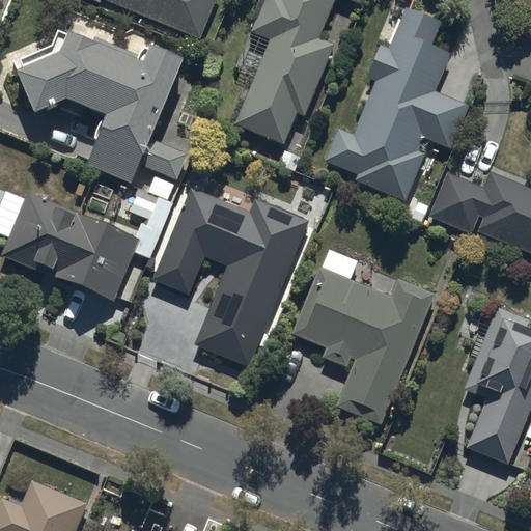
[(112,0),(198,36),(213,0),(112,0)]
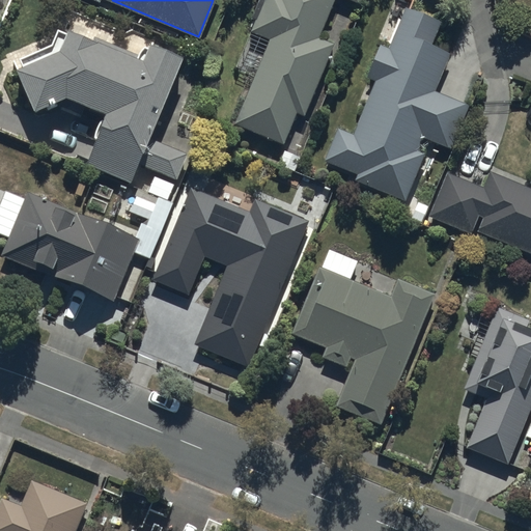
[(260,0),(248,30),(269,38),(234,121),(283,142),(297,110),(302,112),(332,38),(318,33),(332,0),(355,0),(361,2),(361,0),(260,0)]
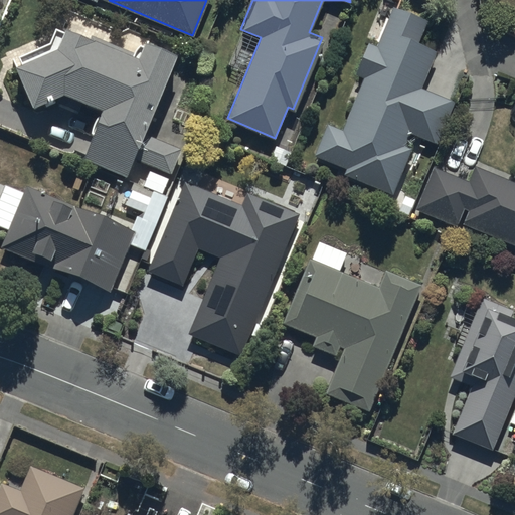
[(425,17),(389,4),(376,43),(366,39),(353,74),(359,76),(341,128),(326,123),(314,156),(343,166),(339,176),(392,195),(410,144),(404,142),(407,132),(436,142),(452,96),(422,84),(437,45),(418,38),(425,17)]
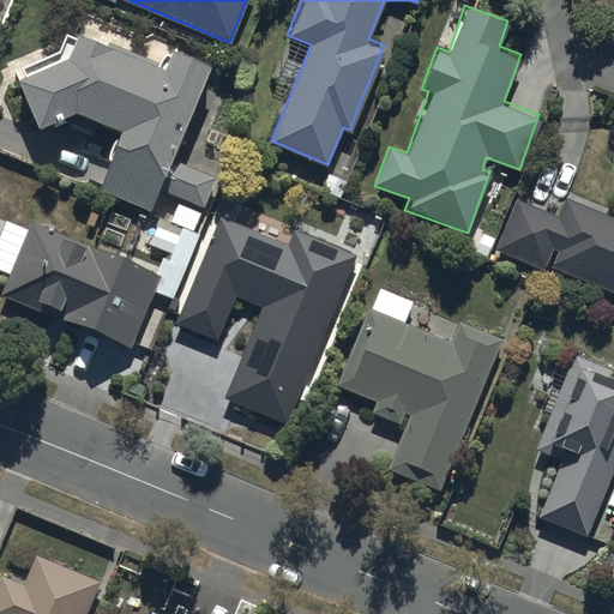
[(76,28),(73,35),(65,31),(56,49),(20,65),(23,71),(16,74),(36,120),(72,104),(120,124),(95,185),(149,208),(157,186),(200,203),(212,174),(167,155),(206,59),(168,43),(161,62),(76,28)]
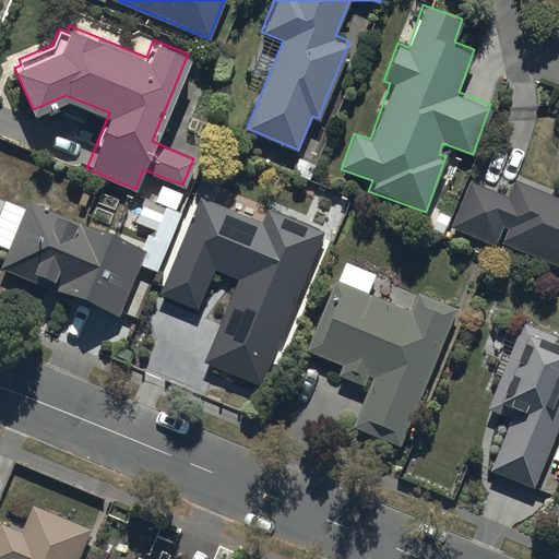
[(558,180),(554,193),(513,176),(506,194),(470,179),(452,224),(496,242),(502,224),(510,227),(503,242),(558,264),(558,180)]
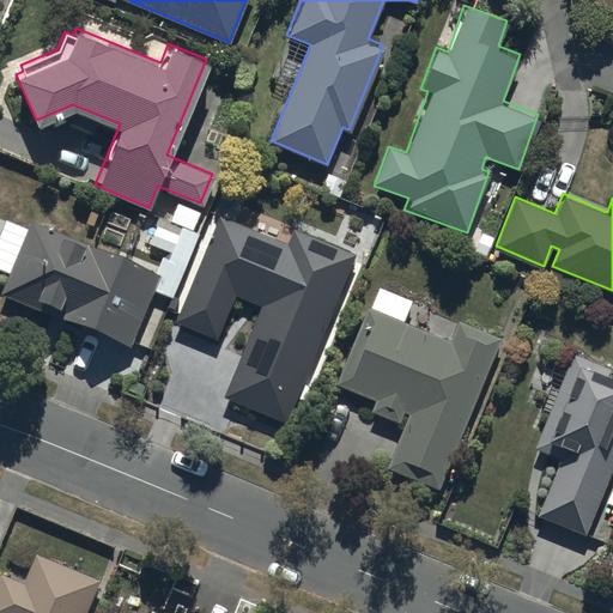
[(163,310),(145,303),(152,286),(173,295),(198,232),(192,230),(199,211),(176,202),(169,220),(159,217),(149,242),(169,249),(167,256),(162,255),(156,268),(31,219),(28,228),(4,218),(0,226),(0,267),(7,271),(0,290),(129,343),(131,339),(149,346),(163,310)]
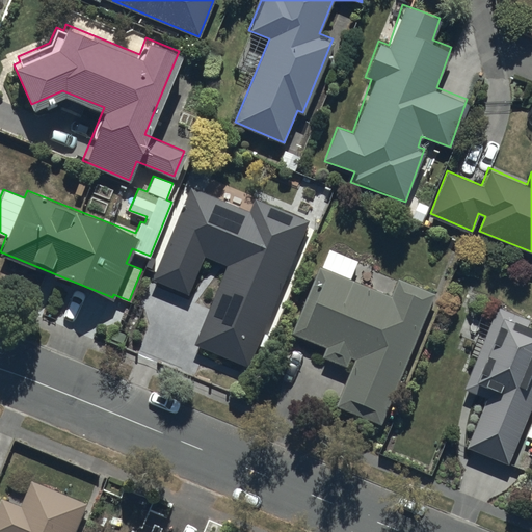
[(194,188),(189,186),(151,275),(188,291),(204,255),(227,265),(193,342),(247,365),(280,291),(283,292),(289,280),(284,277),(309,219),(256,196),(250,210),(204,191),(207,183),(197,179),(194,188)]
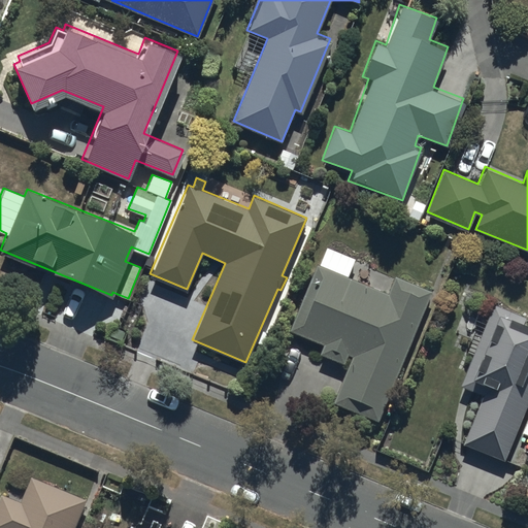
[(430,287),(396,273),(389,292),(347,275),(354,257),(326,244),(318,265),(314,264),(288,330),(323,343),(319,353),(344,362),(348,355),(352,356),(331,409),(376,427),(430,287)]
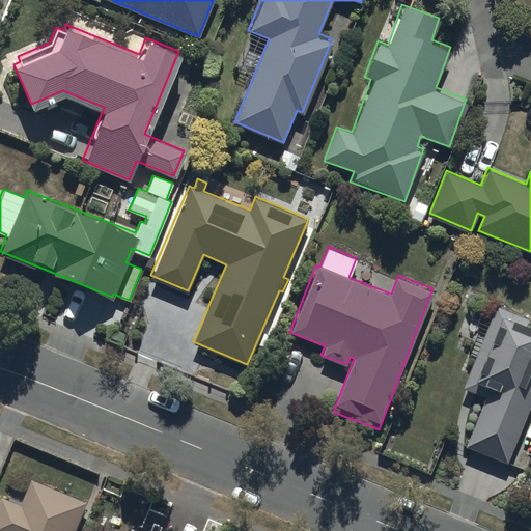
[(528,317),(495,305),(462,388),(484,397),(466,446),(508,463),(530,404),(530,323),(526,322),(528,317)]
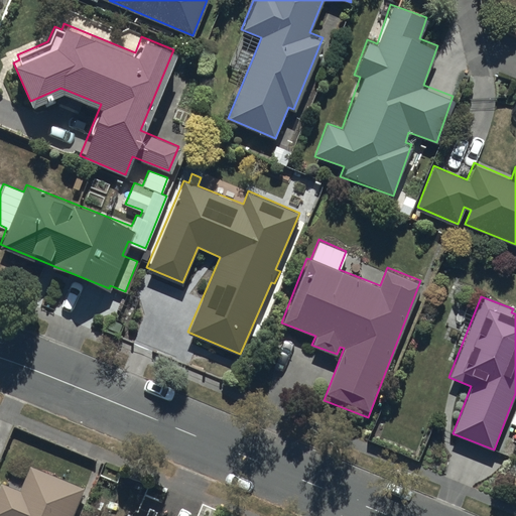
[(70,515),(81,487),(27,467),(19,489),(1,482),(0,485),(0,515),(70,515)]
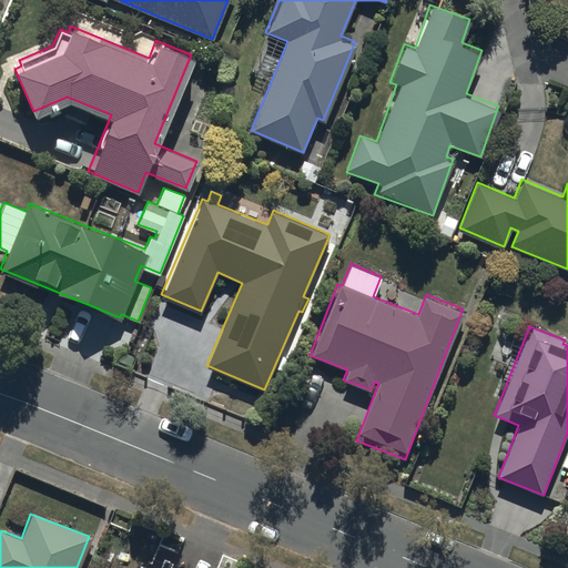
All buildings are outlined.
